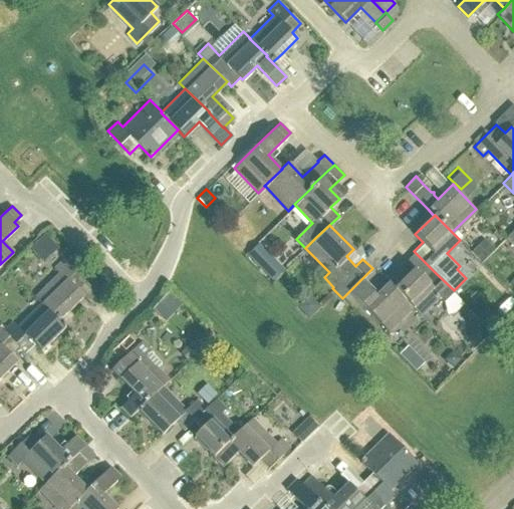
[(45,231),(39,236),(52,250),(58,245),(45,231)]
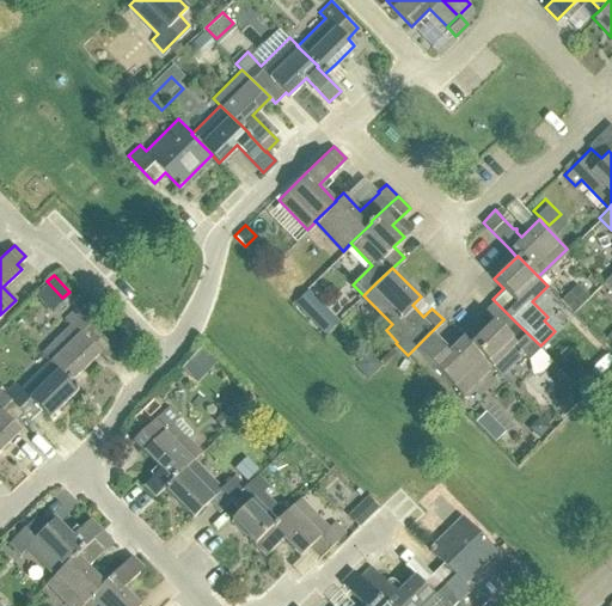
[(305,289),(295,300),(326,330),(336,319),(305,289)]
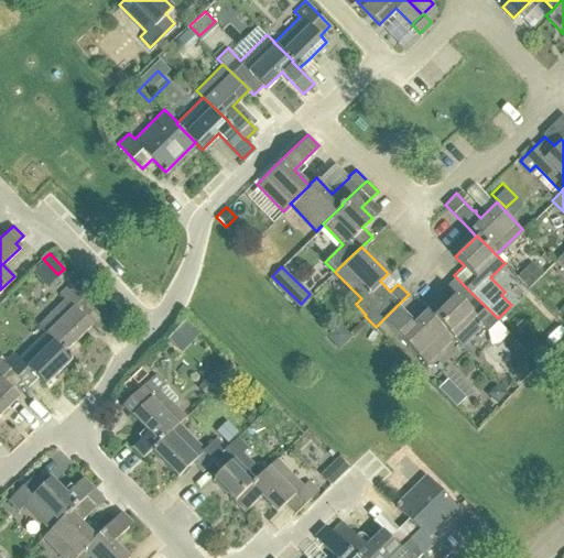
[(78,282),(85,288),(89,283),(84,277),(78,282)]
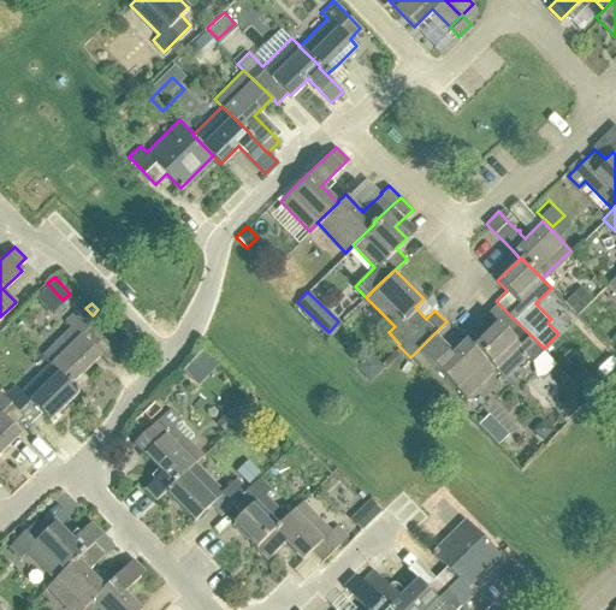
[(92,345),(102,335),(76,308),(64,319),(70,325),(41,354),(48,362),(49,361),(70,383),(70,382),(99,354),(92,345)]
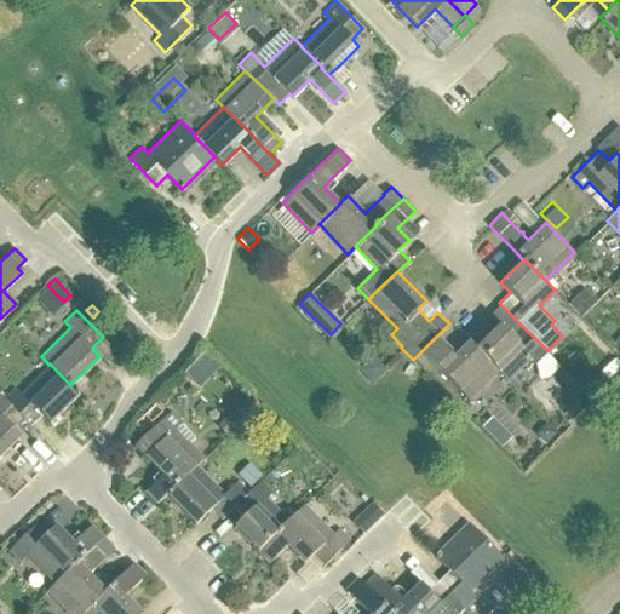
[(547,350),(526,330),(524,328),(520,323),(510,334),(500,325),(477,346),(476,346),(497,368),(497,369),(506,379),(529,356),(535,362),(547,350)]
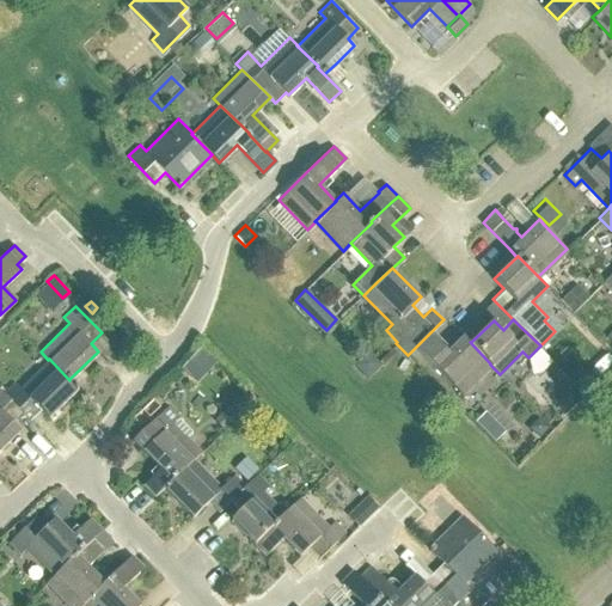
[(429,334),(416,347),(461,392),(490,365),(490,363),(470,342),(471,342),(464,335),(447,350),(429,334)]
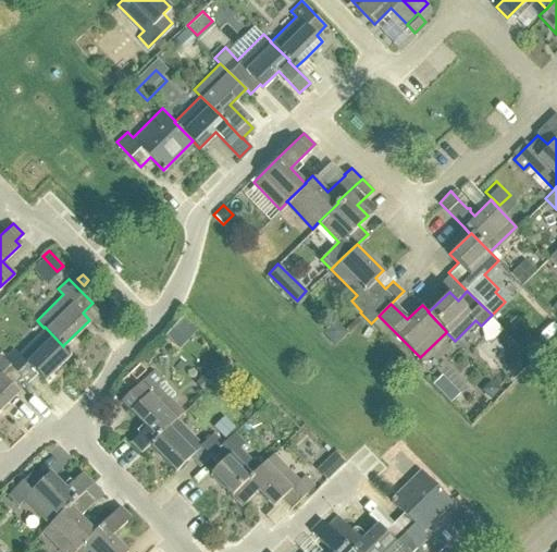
[(71,353),(63,345),(63,346),(45,327),(44,328),(19,352),(13,346),(3,356),(20,375),(26,381),(36,372),(44,379),(71,353)]
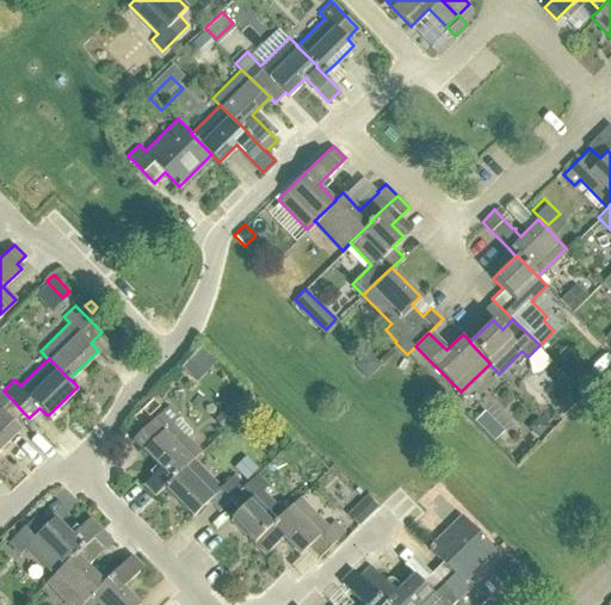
[(22,411),(4,390),(0,387),(0,446),(19,428),(12,420),(22,411)]
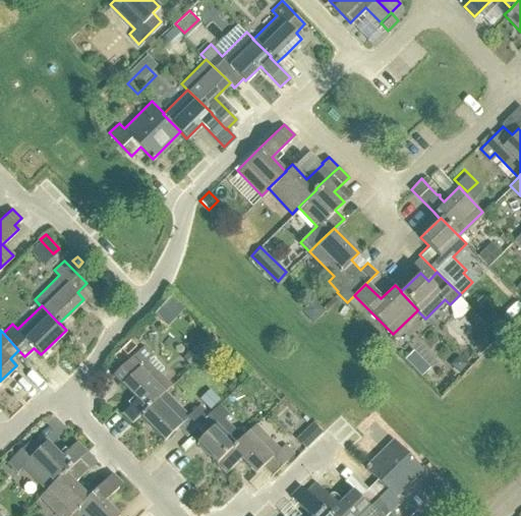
[(134,345),(126,337),(119,344),(126,352),(134,345)]
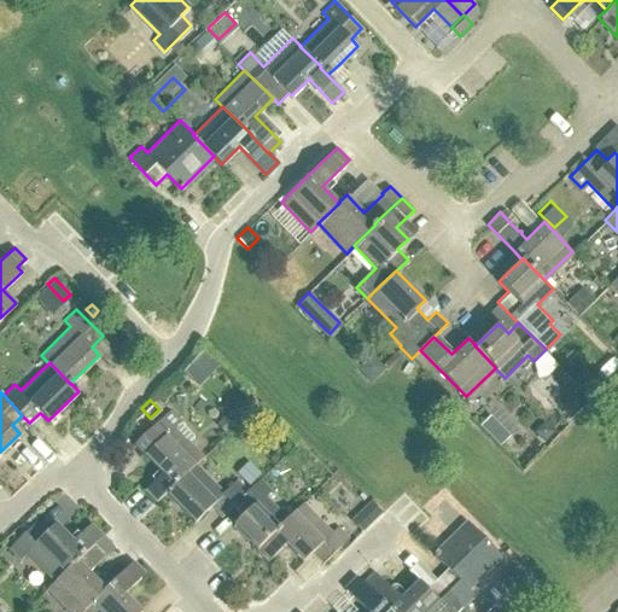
[(232,425),(244,413),(235,404),(223,417),(232,425)]
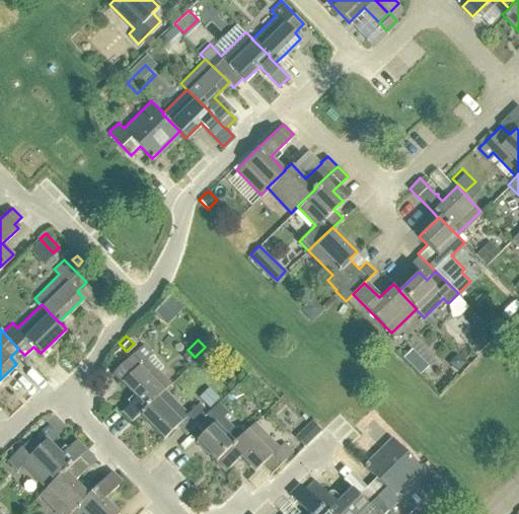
[(163,388),(170,382),(157,369),(162,364),(142,343),(113,371),(136,395),(122,410),(131,419),(139,412),(145,405),(145,406),(163,388)]
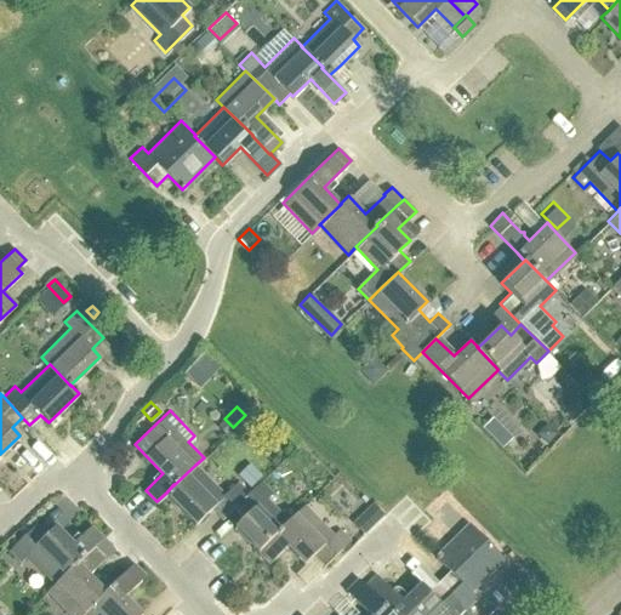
[(534,430),(545,439),(553,430),(543,420),(534,430)]
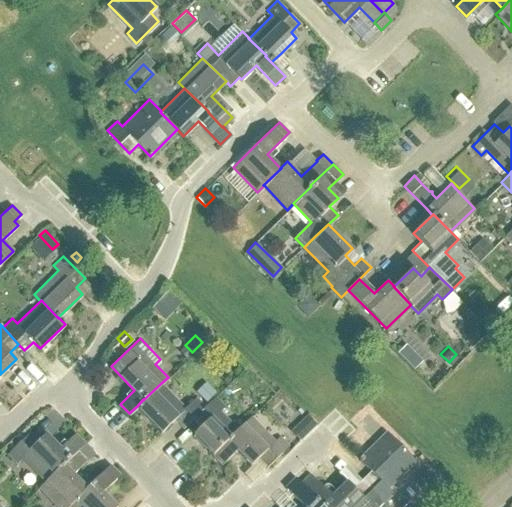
[(414,367),(422,359),(414,350),(406,358),(414,367)]
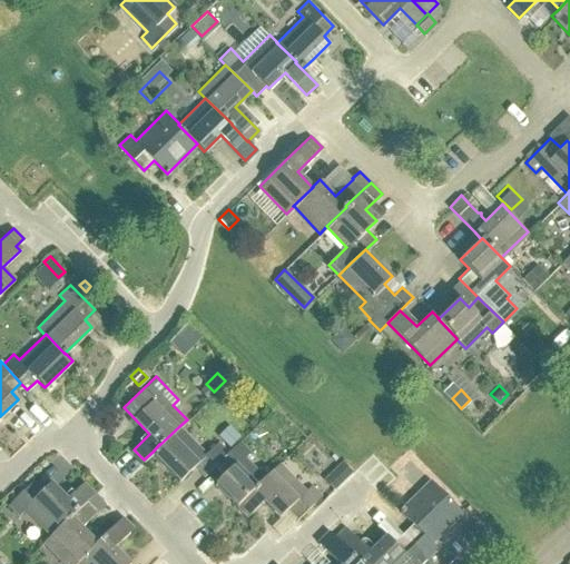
[(229,424),(219,434),(231,445),(241,434),(229,424)]
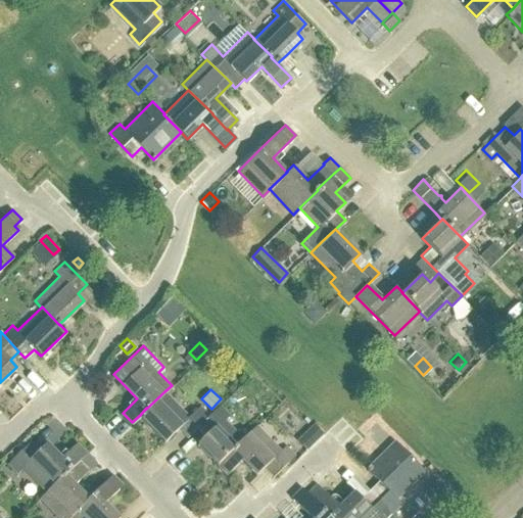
[(187,436),(196,426),(209,414),(200,404),(188,415),(164,391),(146,409),(146,408),(140,415),(164,440),(178,427),(187,436)]
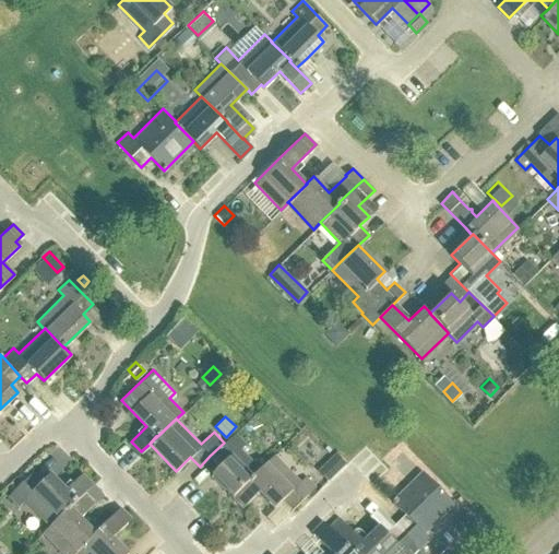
[(259,468),(239,448),(245,443),(235,432),(224,443),(210,456),(219,466),(211,474),(232,495),(248,480),(259,468)]
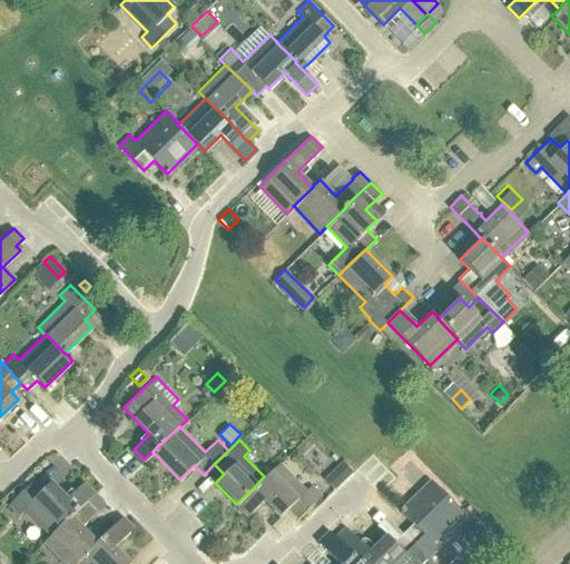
[(340,462),(332,470),(342,478),(350,472),(352,470),(342,459),(340,462)]
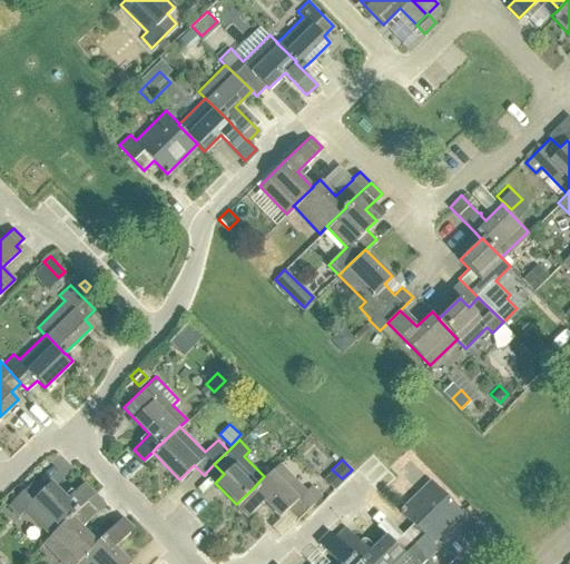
[(253,488),(236,504),(248,516),(265,501),(279,515),(286,508),(296,518),(321,494),(311,483),(305,488),(278,462),(264,476),(253,488)]
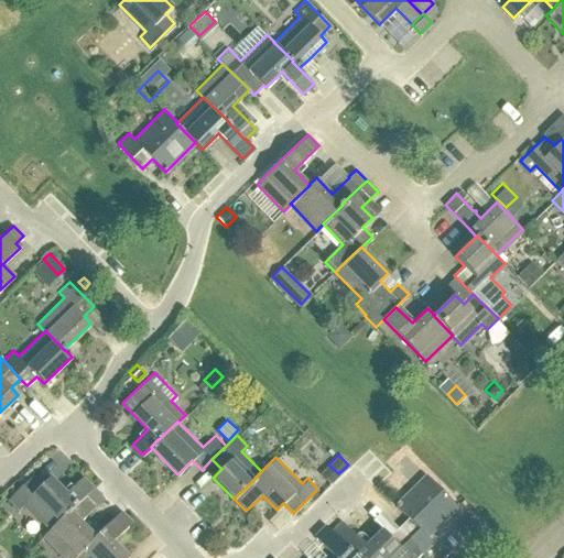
[(69,510),(93,487),(84,477),(67,493),(50,476),(42,482),(33,472),(8,496),(19,507),(24,502),(50,527),(50,528),(68,510),(69,510)]
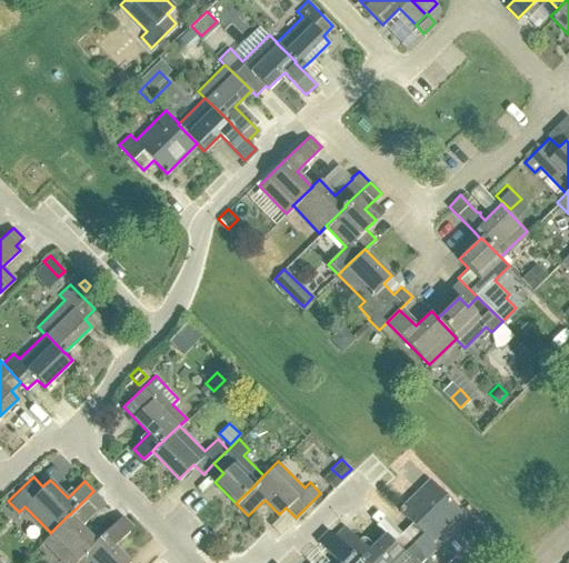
[(401,530),(426,555),(437,545),(431,540),(461,510),(429,478),(398,508),(411,521),(401,530)]
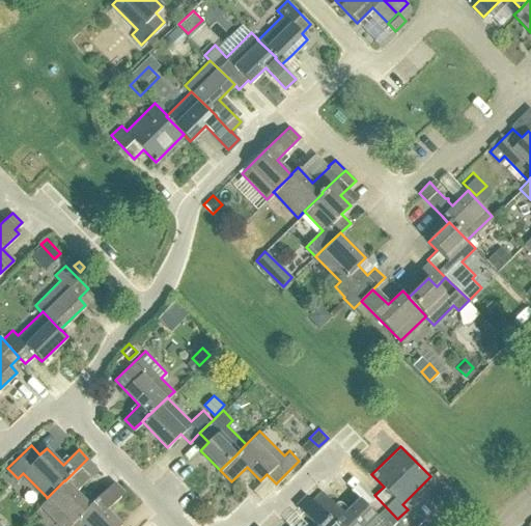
[(89,505),(75,491),(96,469),(87,459),(65,480),(64,480),(47,498),(47,497),(39,504),(61,525),(68,525),(73,523),(72,523),(89,505)]
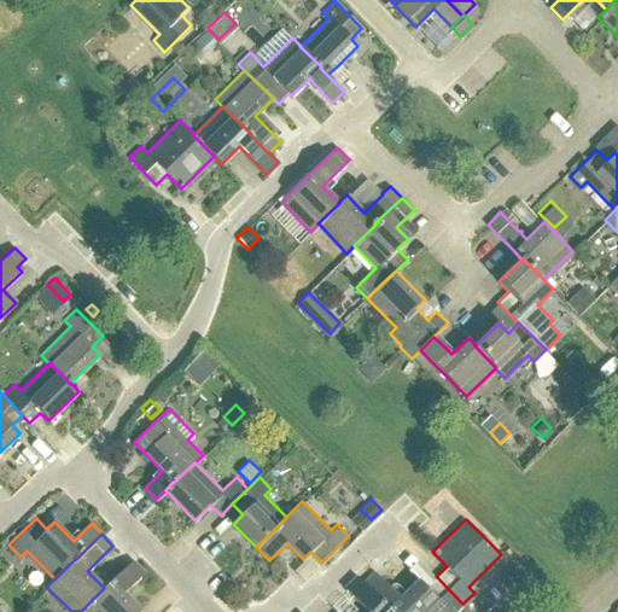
[(138,611),(140,610),(126,594),(147,573),(133,559),(104,588),(83,608),(85,608),(87,611),(138,611)]
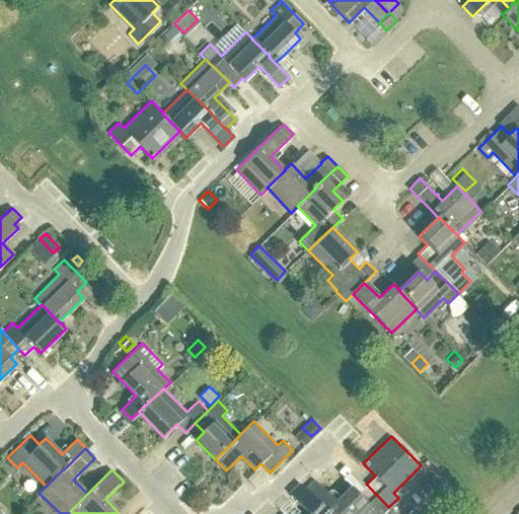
[(314,479),(305,488),(326,510),(326,511),(329,513),(370,513),(374,511),(376,513),(380,513),(388,507),(366,484),(358,493),(351,487),(337,501),(314,479)]
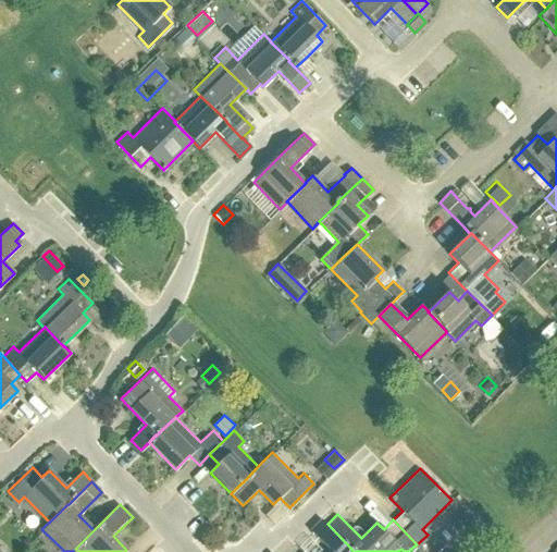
[(350,548),(327,524),(321,517),(310,528),(333,551),(332,551),(354,551),(350,549),(350,548)]
